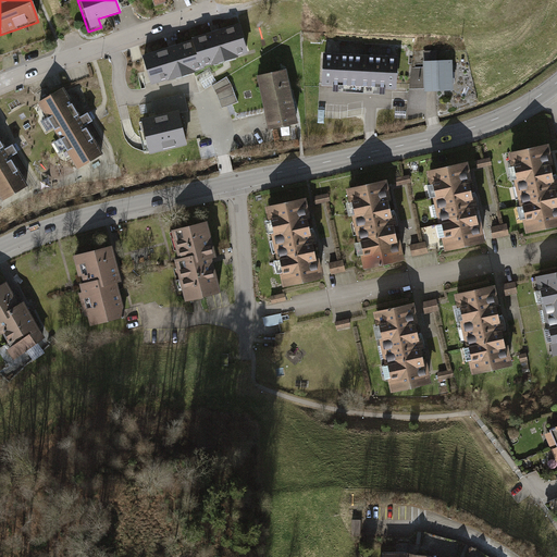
[(198,67),(245,53),(237,27),(189,41),(190,44),(198,67)]
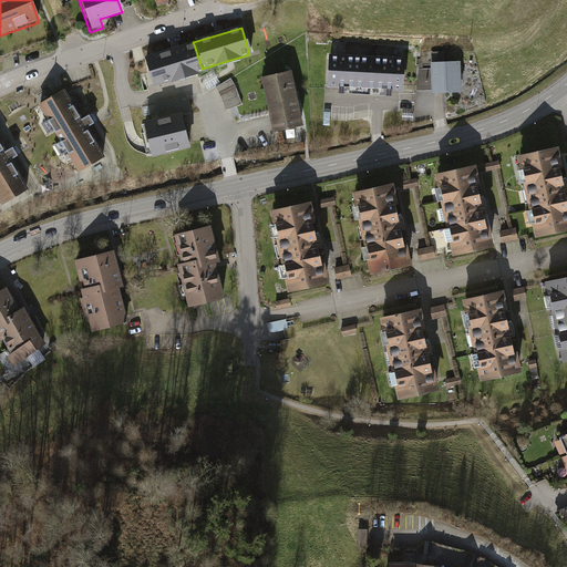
[(154,85),(202,71),(202,69),(194,44),(146,59),(154,85)]
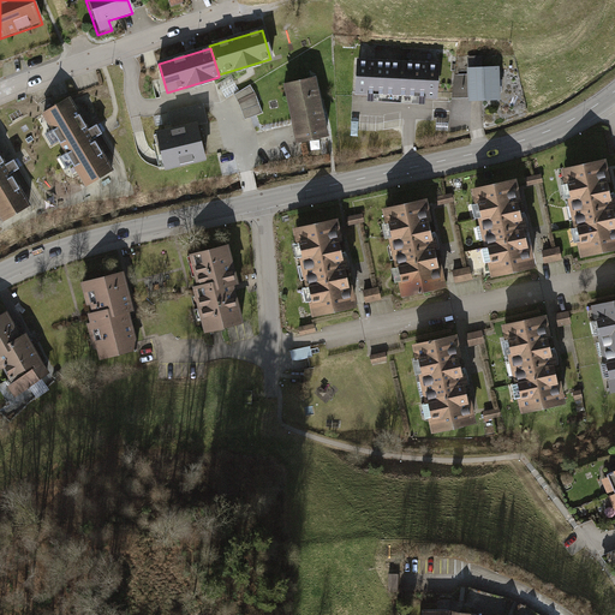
[(482,57),(470,57),(471,99),(503,97),(502,66),(482,67),(482,57)]
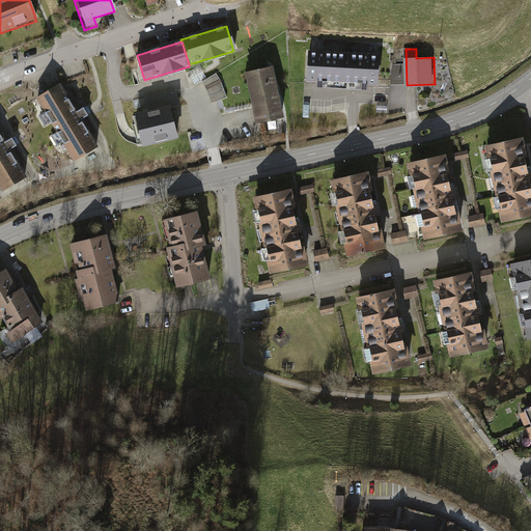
[(380,56),(308,52),(306,83),(379,87),(380,56)]
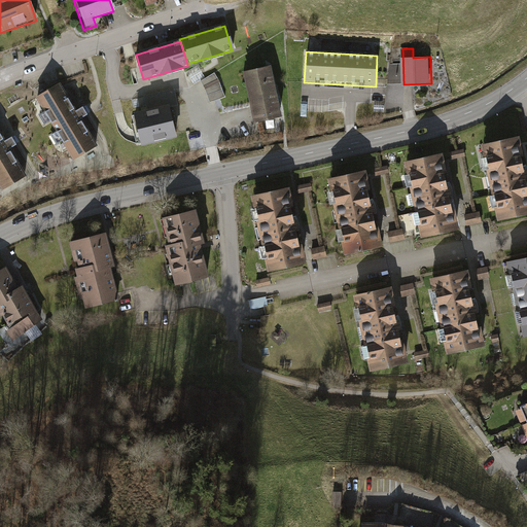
[(271,68),(244,74),(254,120),(282,113),(271,68)]
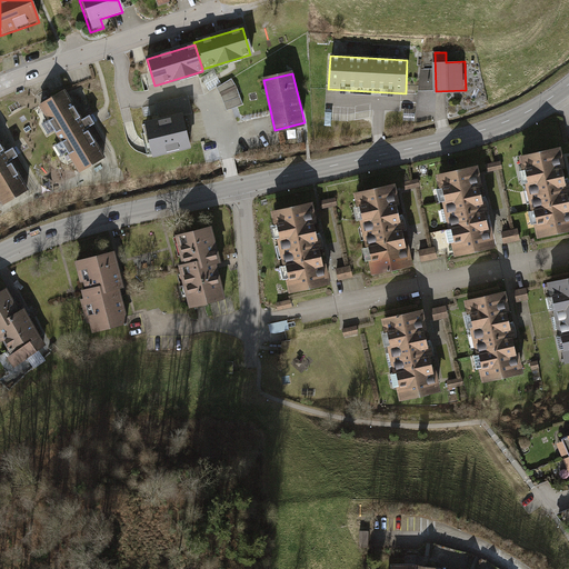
[(228,108),(246,103),(238,77),(221,81),(228,108)]
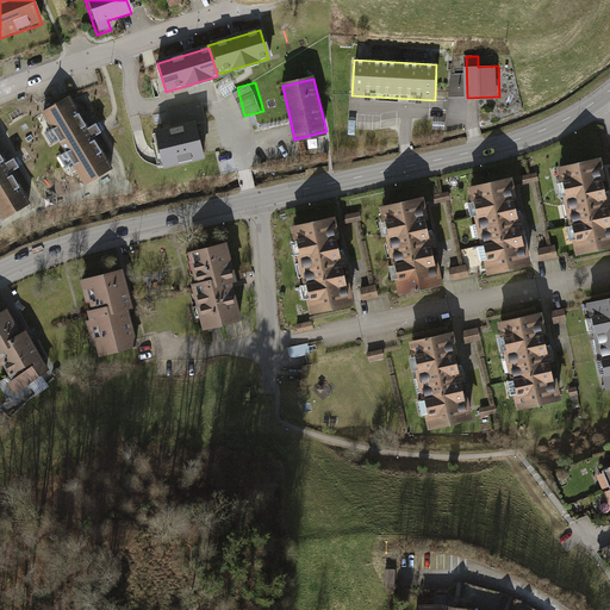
[(70,98),(43,114),(83,181),(111,165),(94,137),(99,135),(103,132),(99,128),(97,122),(88,128),(70,98)]
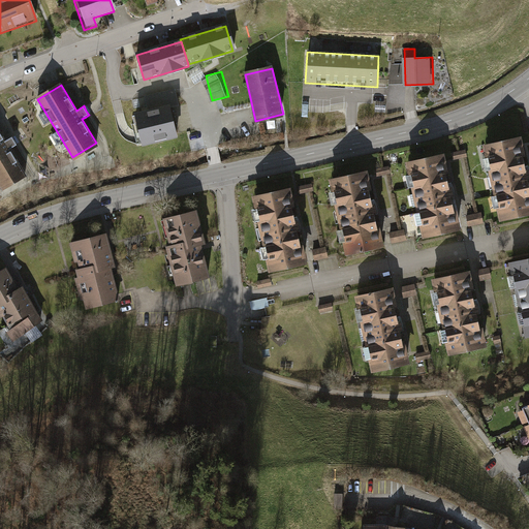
[(169,105),(134,115),(142,147),(178,137),(169,105)]
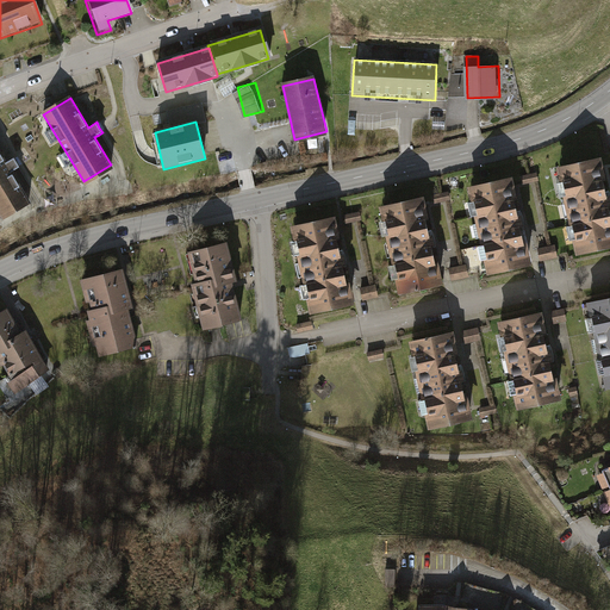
[(0,153),(0,216),(27,200),(11,173),(18,169),(20,168),(13,156),(11,157),(5,161),(0,153)]
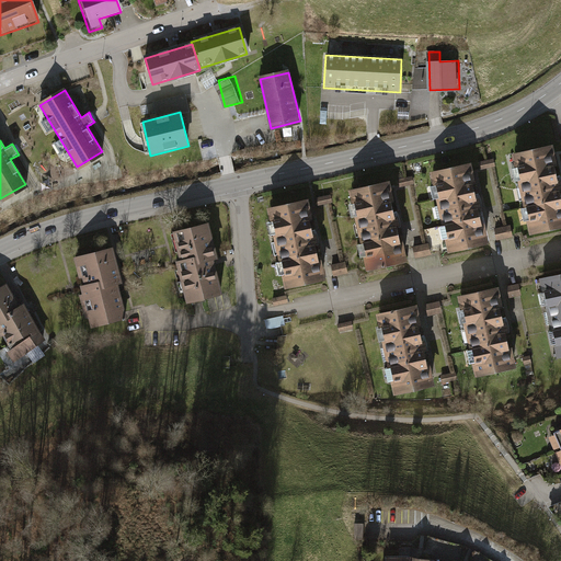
[(560,226),(560,182),(552,142),(512,152),(531,233),(560,226)]
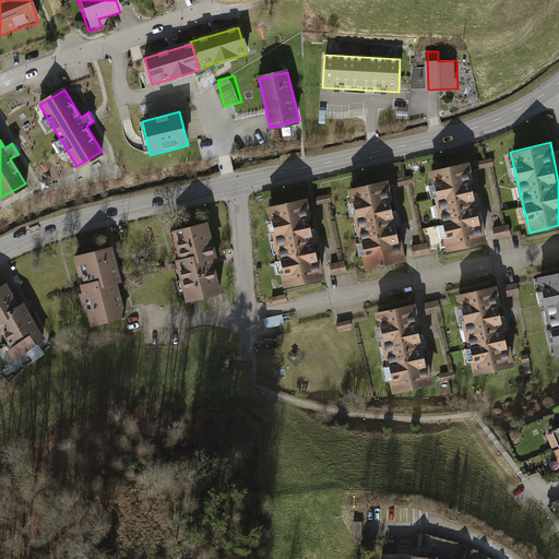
[(491,159),(477,162),(479,170),(491,168),(494,168),(491,159)]
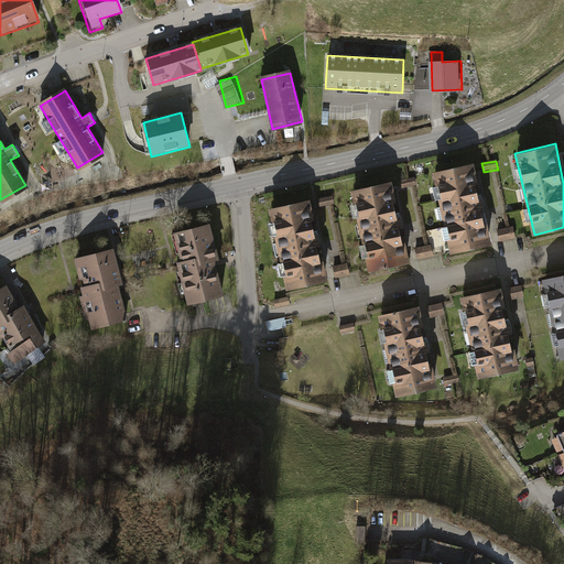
[(492,248),(474,164),(433,173),(451,257),(492,248)]
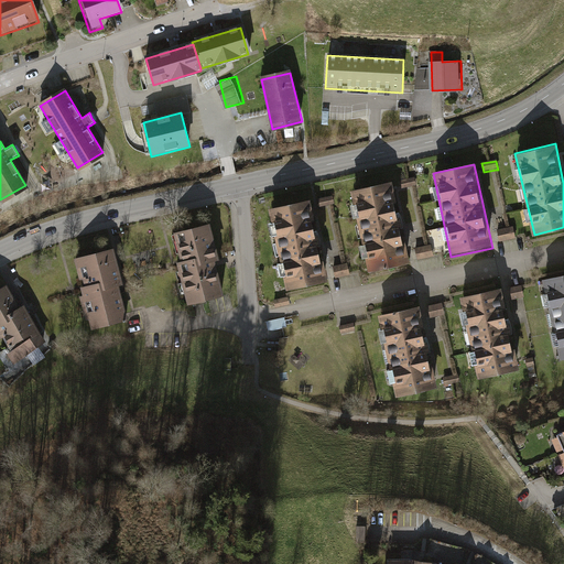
[(411,180),(401,182),(403,190),(414,187),(415,187),(414,179),(411,180)]
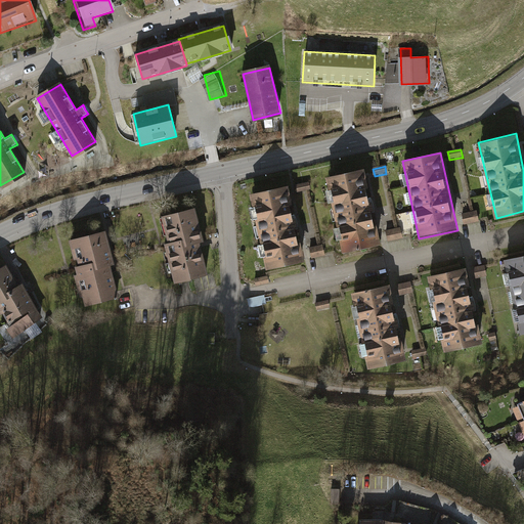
[(382,244),(365,168),(328,176),(344,252),(382,244)]
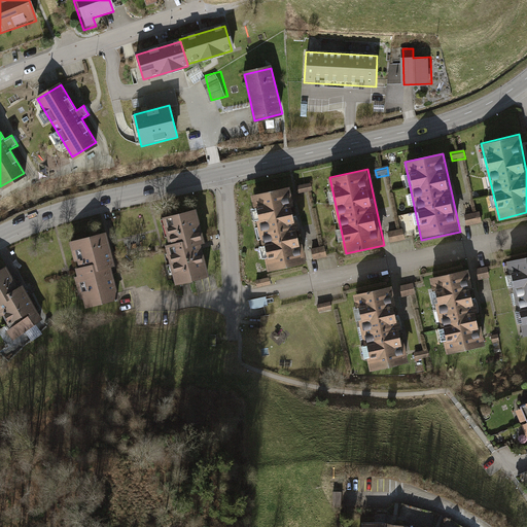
[(312,183),(297,186),(300,194),(310,191),(313,190),(312,183)]
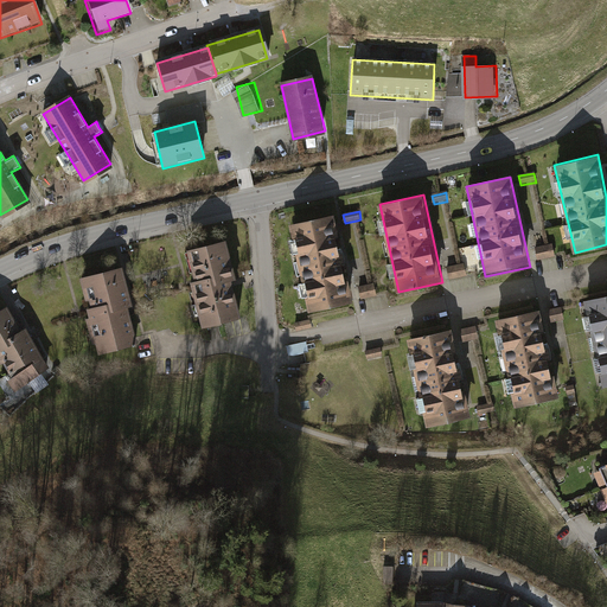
[(352,305),(336,218),(291,227),(308,314),(352,305)]
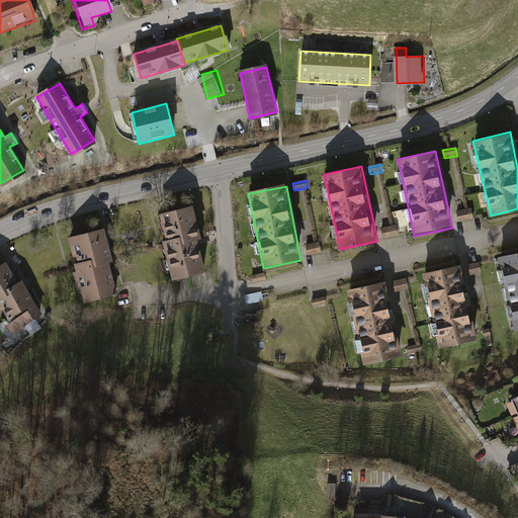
[(199,238),(192,207),(163,214),(170,246),(166,247),(174,279),(204,272),(196,239),(199,238)]
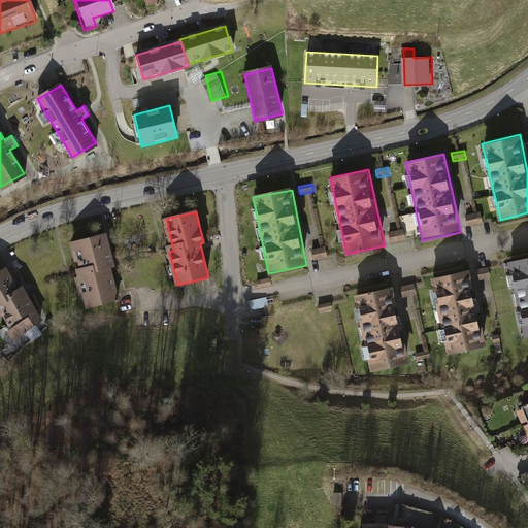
[(481,222),(479,213),(476,213),(466,216),(468,225),(481,222)]
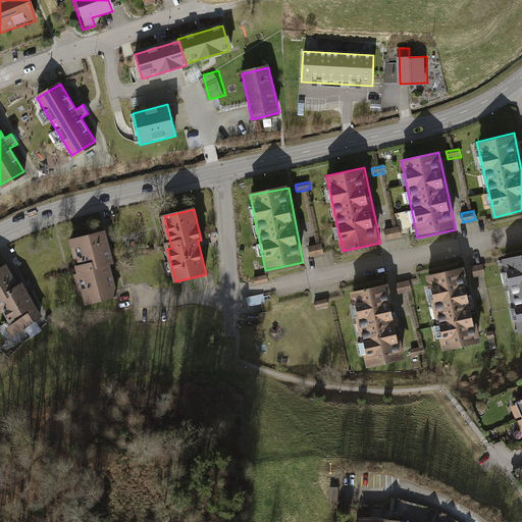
[(401,236),(399,227),(396,228),(385,230),(387,239),(401,236)]
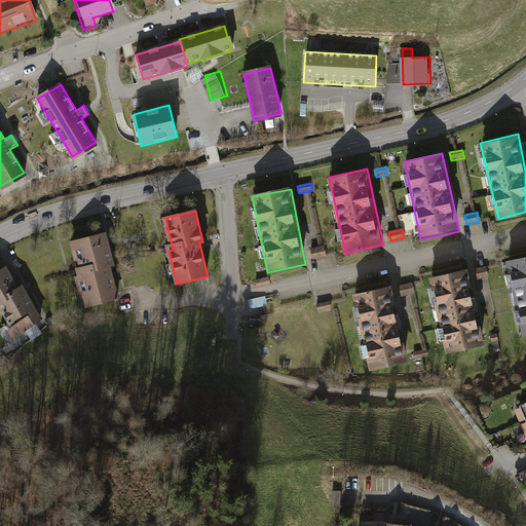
[(115,264),(107,230),(69,240),(77,272),(73,273),(82,307),(119,298),(117,291),(111,265),(115,264)]
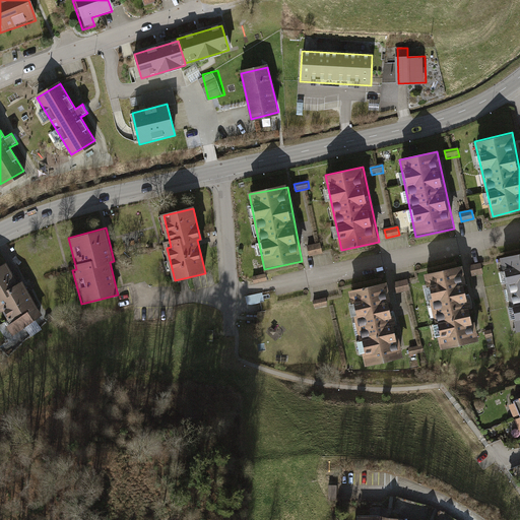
[(319,245),(308,247),(310,256),(324,254),(322,245),(319,245)]
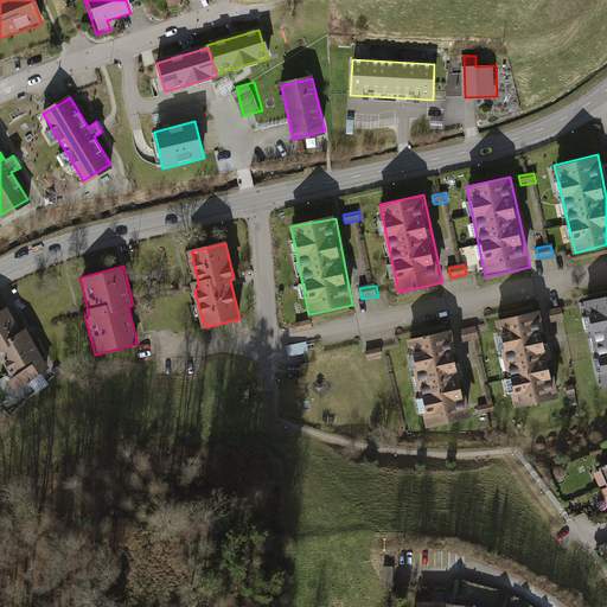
[(606,299),(585,305),(604,391),(606,390),(606,299)]
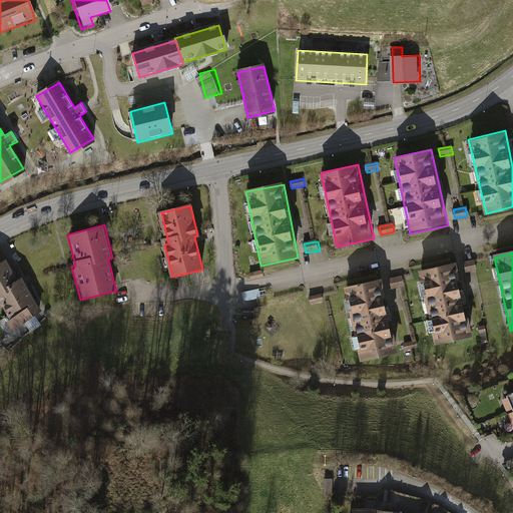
[(0,304),(7,316),(35,299),(24,281),(20,284),(6,260),(0,263),(0,304)]
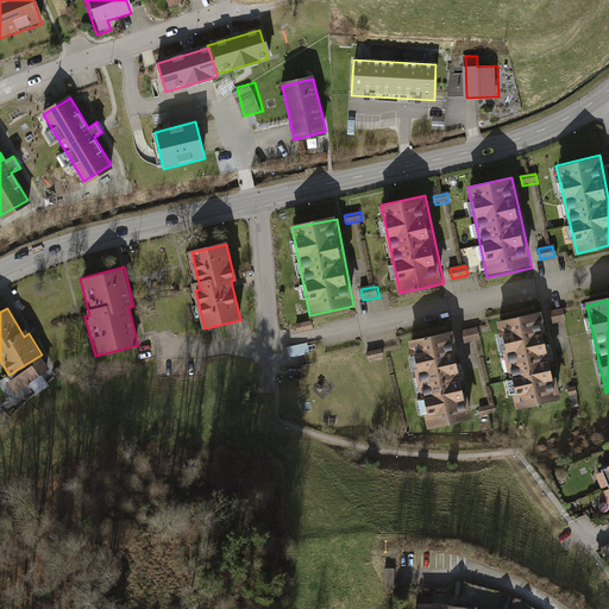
[(563,309),(548,313),(551,325),(565,321),(563,309)]
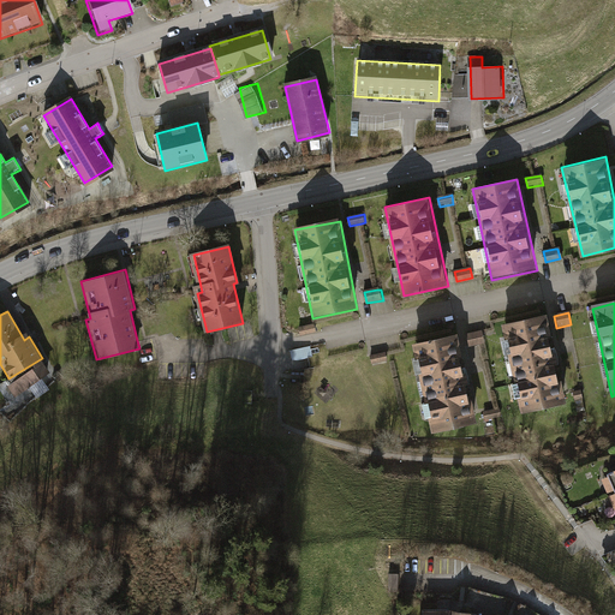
[(521,412),(565,404),(548,314),(505,322),(521,412)]
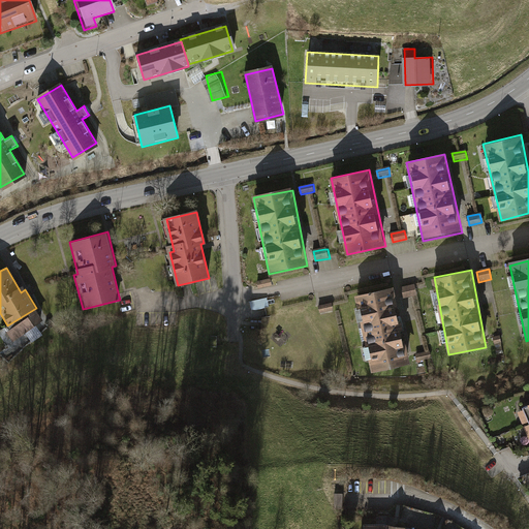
[(270,281),(256,284),(257,290),(271,287),(270,281)]
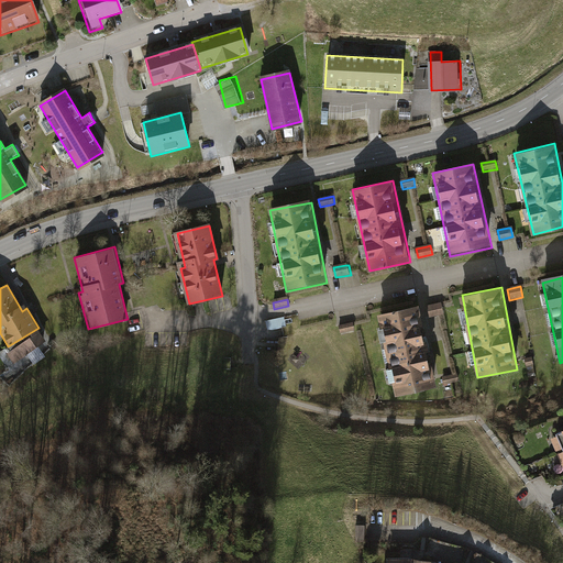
[(444,304),(429,306),(431,318),(442,316),(446,315),(444,304)]
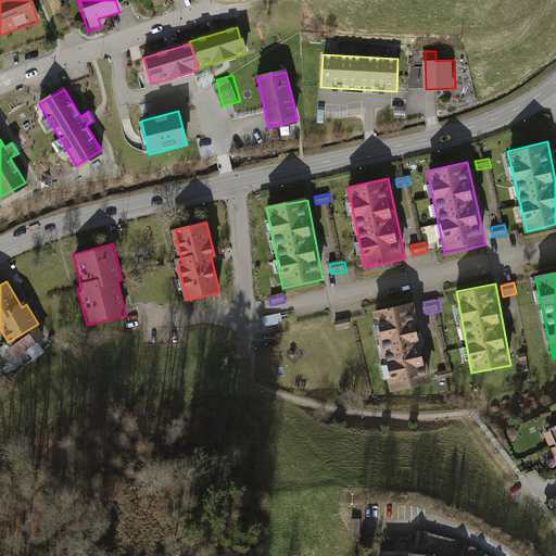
[(414,302),(374,310),(389,392),(429,384),(414,302)]
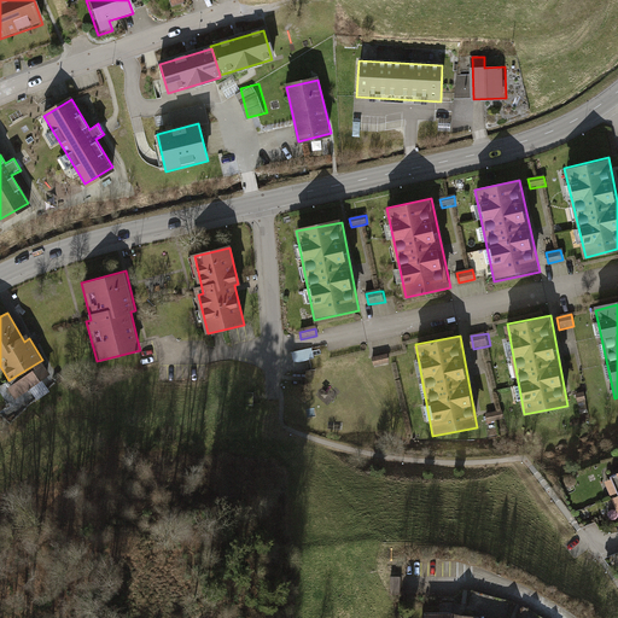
[(386,355),(369,359),(372,371),(389,366),(386,355)]
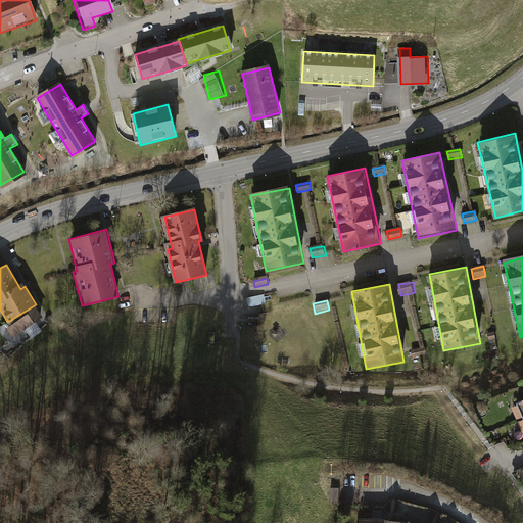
[(43,318),(36,304),(7,322),(14,334),(43,318)]
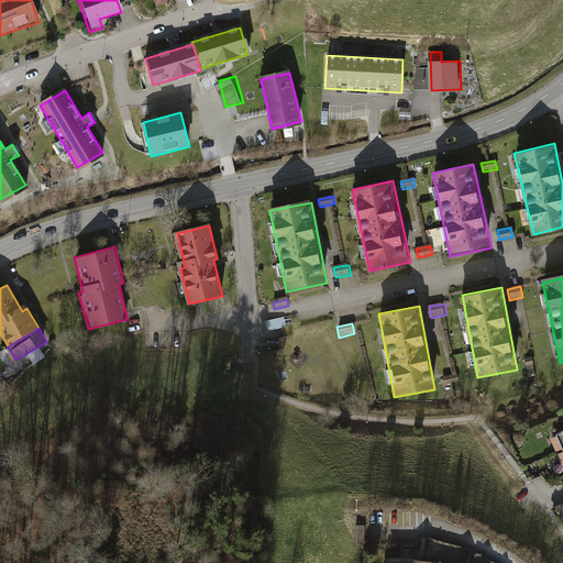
[(531,357),(521,360),(522,366),(533,365),(531,357)]
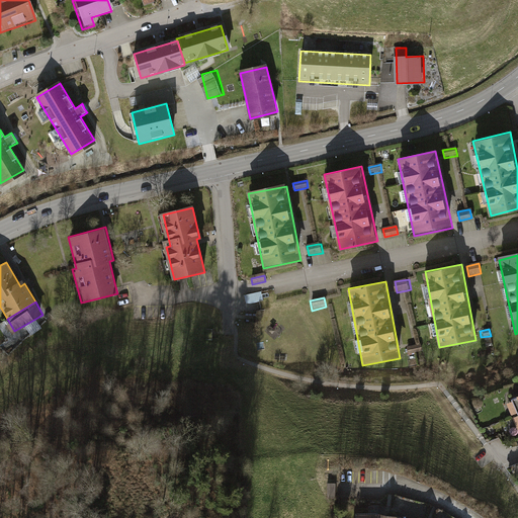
[(419,346),(407,349),(409,356),(424,353),(422,346),(419,346)]
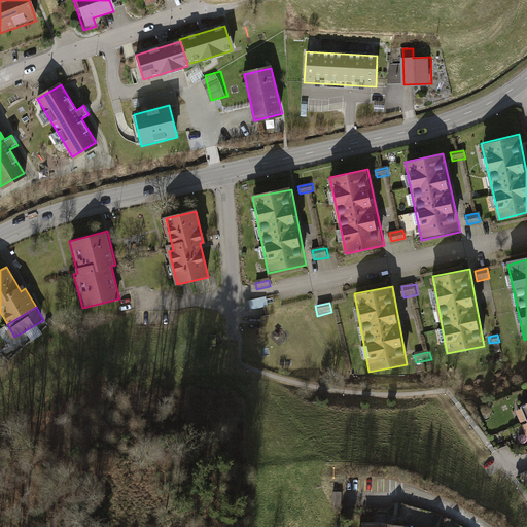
[(343,493),(332,493),(332,507),(343,507),(343,493)]
